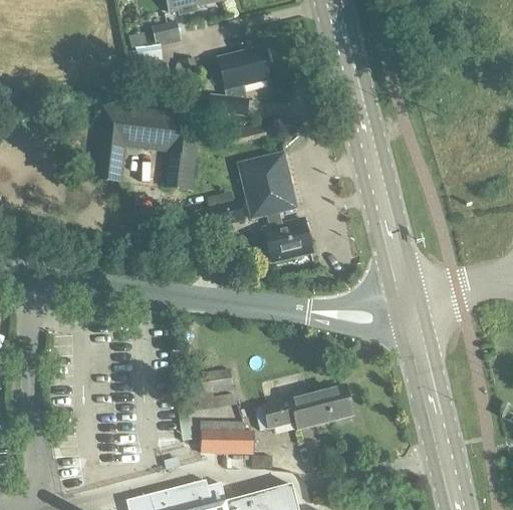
[(166,0),(170,11),(179,9),(180,13),(197,9),(196,5),(215,0),(166,0)]
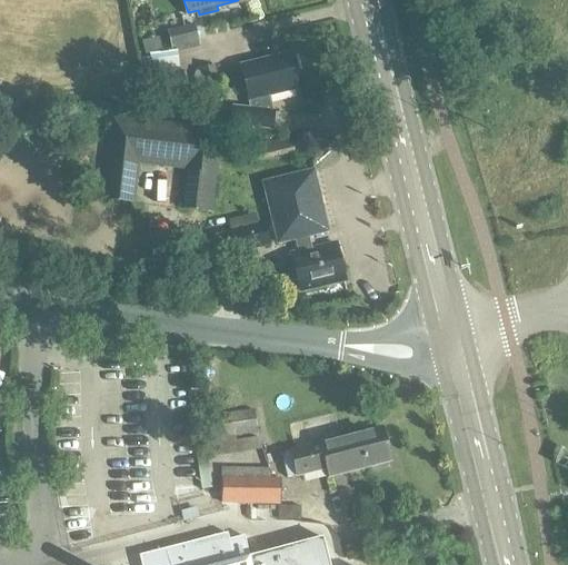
[(199,38),(195,21),(168,28),(172,45),(199,38)]
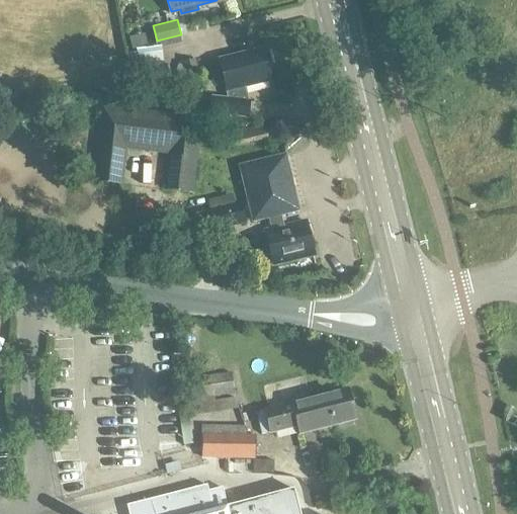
[(146,31),(131,34),(133,47),(149,43),(146,31)]
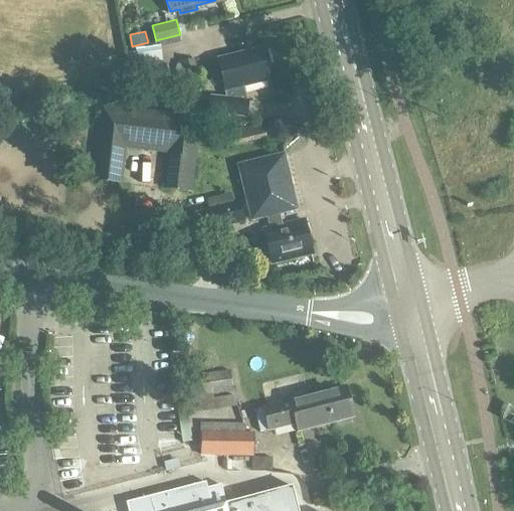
[(212,96),(210,112),(247,115),(248,99),(247,99),(245,92),(244,92),(242,84),(254,82),(253,79),(267,76),(268,79),(269,78),(266,63),(271,62),(268,48),(262,50),(261,47),(219,57),(223,74),(228,73),(231,87),(226,88),(228,97),(212,96)]
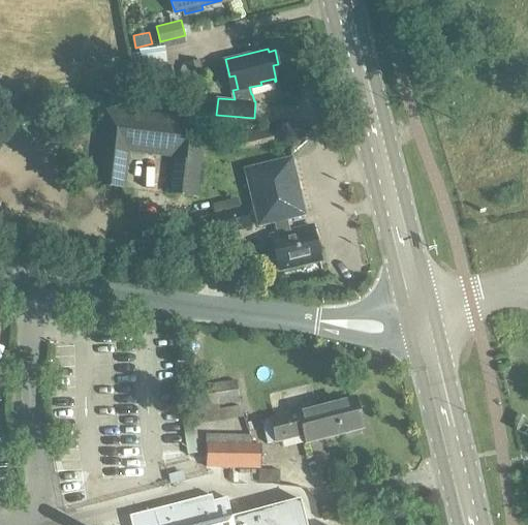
[(199,57),(186,60),(191,81),(205,78),(199,57)]
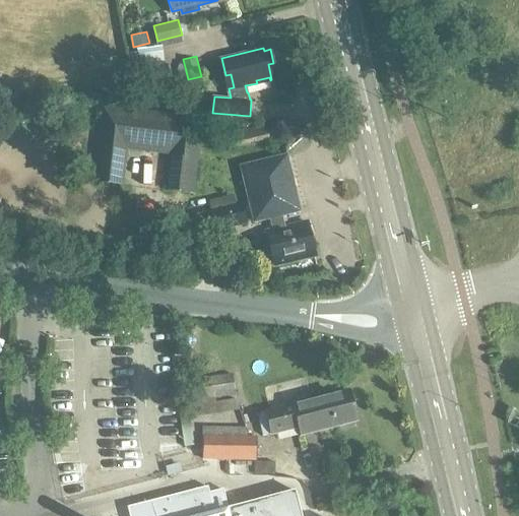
[(166,66),(140,69),(141,77),(142,81),(168,78),(166,66)]
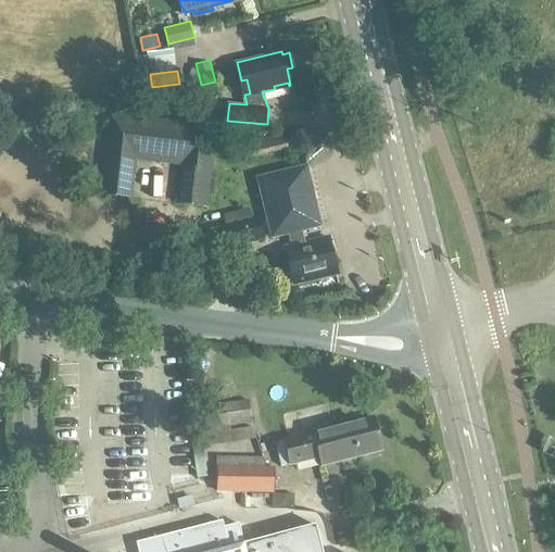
[(179,84),(152,87),(153,96),(180,92),(179,84)]
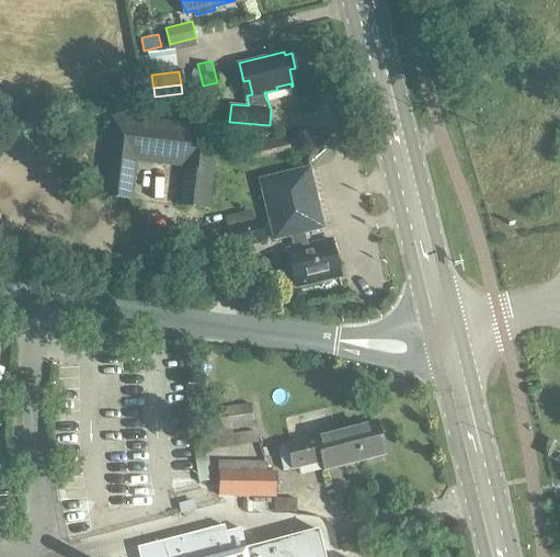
[(203,110),(202,120),(216,121),(217,111),(203,110)]
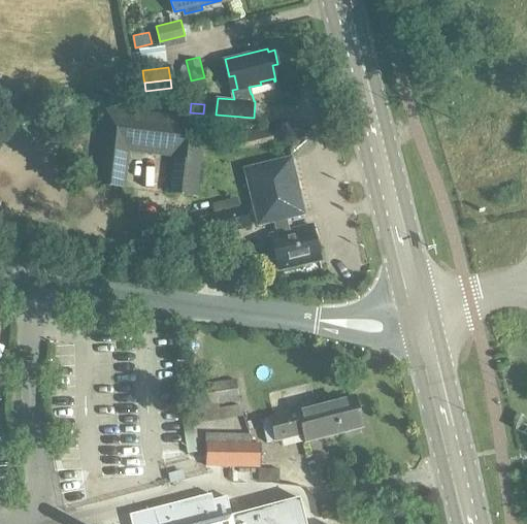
[(104,104),(95,183),(126,187),(130,150),(172,155),(168,191),(196,194),(205,117),(104,104)]
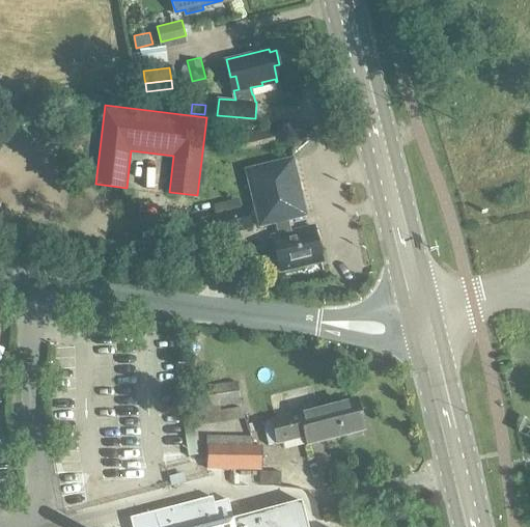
[(275,140),(272,125),(235,133),(239,147),(275,140)]
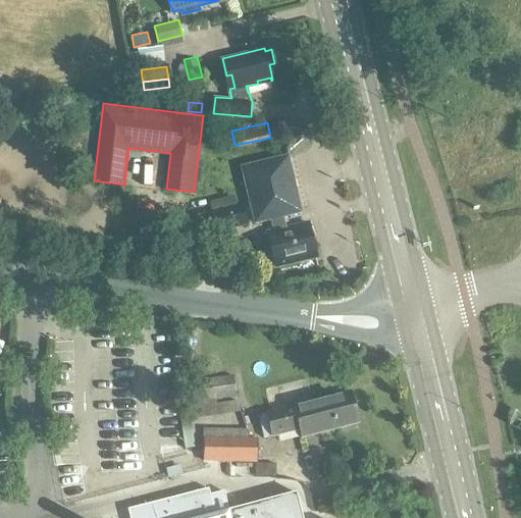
[(287,227),(283,214),(303,210),(290,153),(241,164),(254,221),(270,217),(273,230),(269,231),(277,265),(316,255),(309,222),(287,227)]
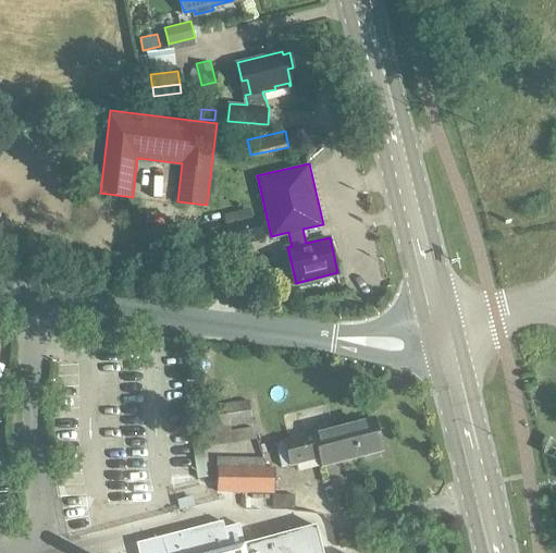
[(261,213),(250,217),(224,222),(230,245),(266,236),(261,213)]
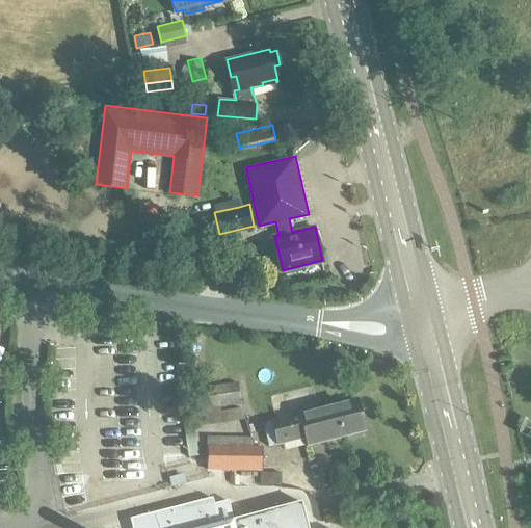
[(219,234),(214,212),(201,215),(205,237),(219,234)]
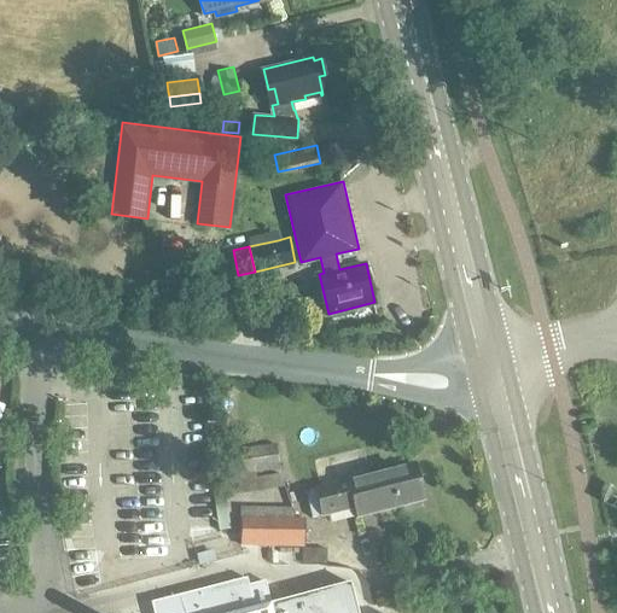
[(277,442),(219,450),(222,476),(280,467),(277,442)]
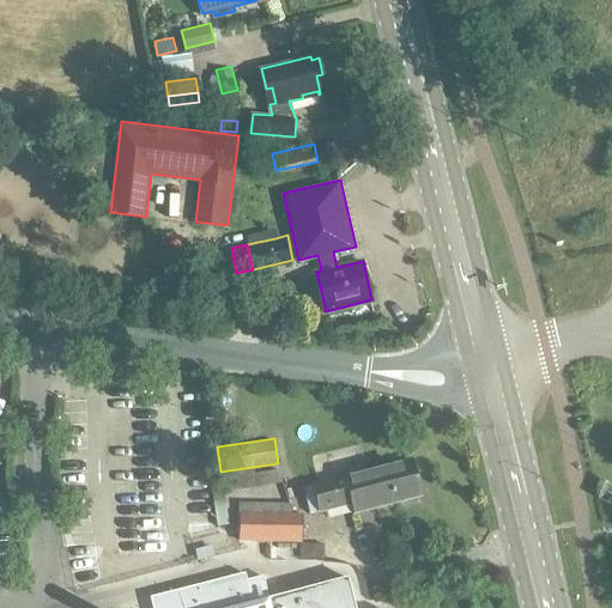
[(411,458),(304,486),(310,511),(319,509),(319,511),(353,502),(356,509),(420,492),(411,458)]
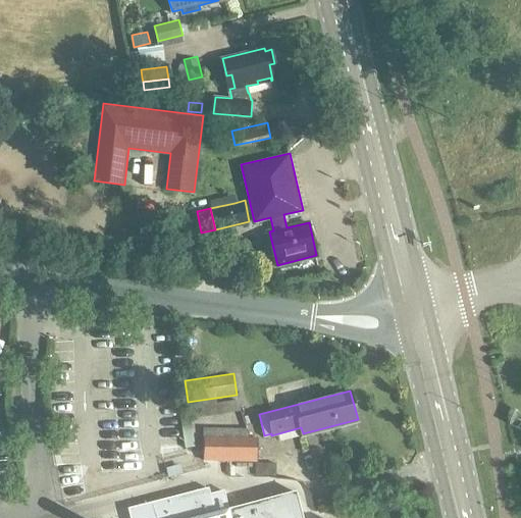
[(258,436),(204,434),(204,459),(257,460),(258,436)]
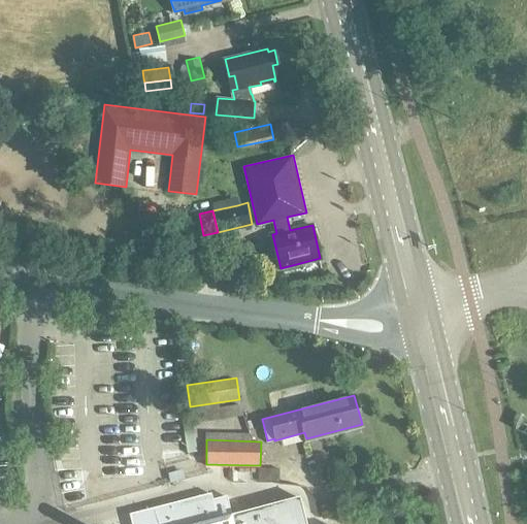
[(130,513),(132,523),(306,523),(300,495),(232,514),(227,494),(212,497),(211,491),(130,513)]
